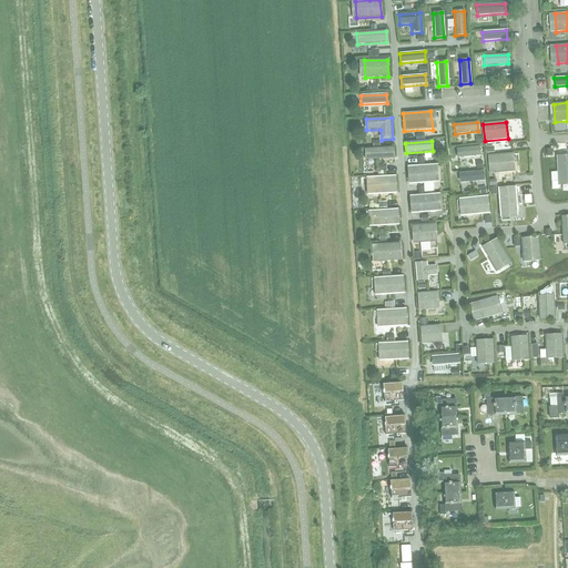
[(479,146),(456,149),(457,158),(480,155),(479,146)]
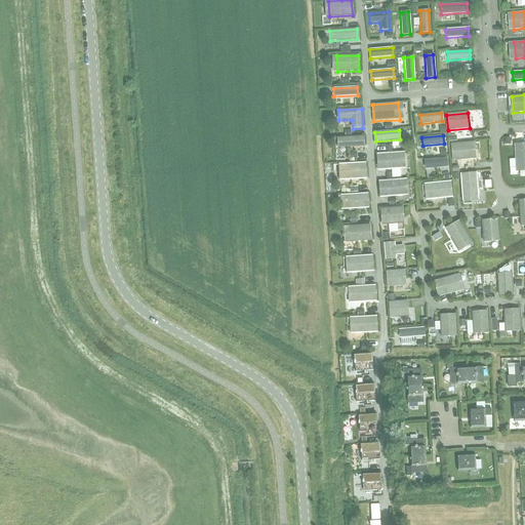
[(363,136),(335,138),(336,149),(364,147),(363,136)]
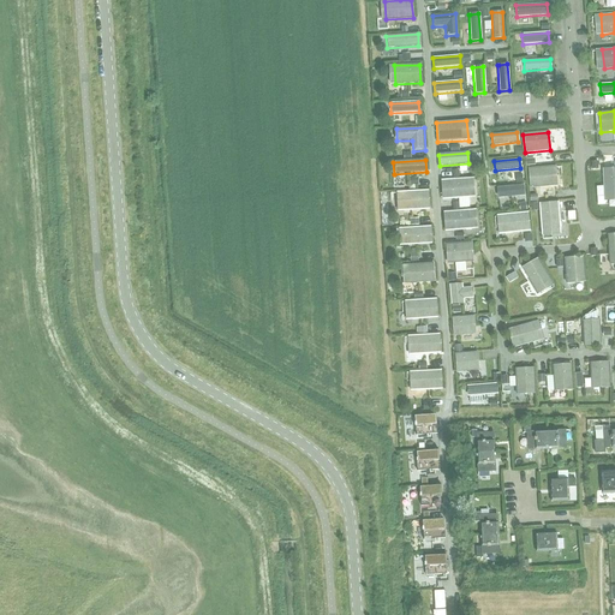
[(554,167),(527,169),(529,189),(555,186),(554,167)]
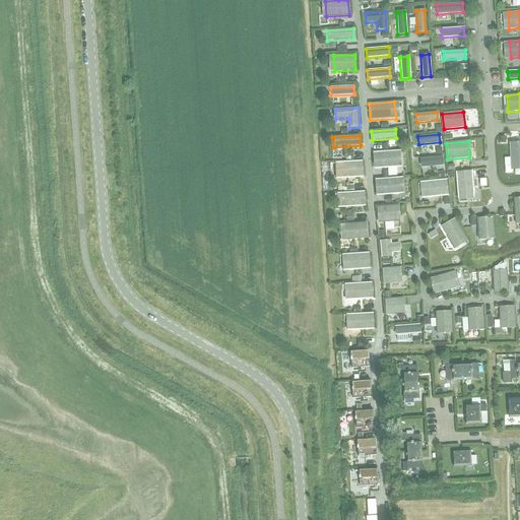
[(519,142),(510,143),(511,164),(519,163),(519,142)]
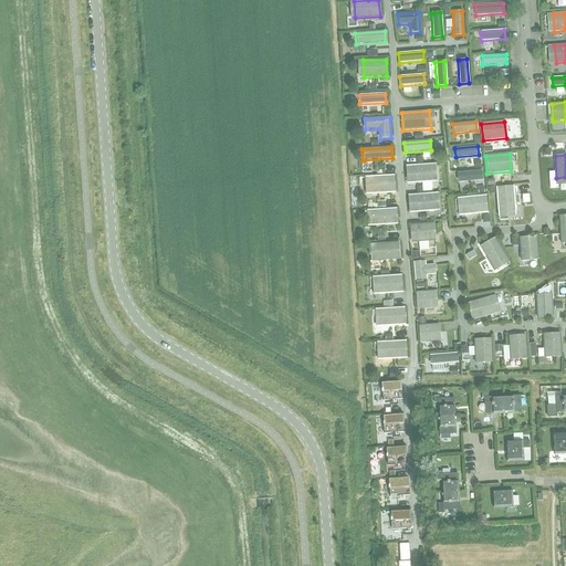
[(405,167),(407,184),(436,181),(435,165),(405,167)]
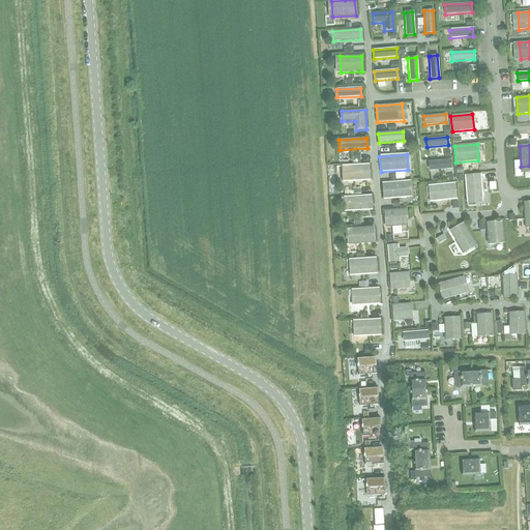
[(451,160),(428,163),(429,171),(451,169),(451,160)]
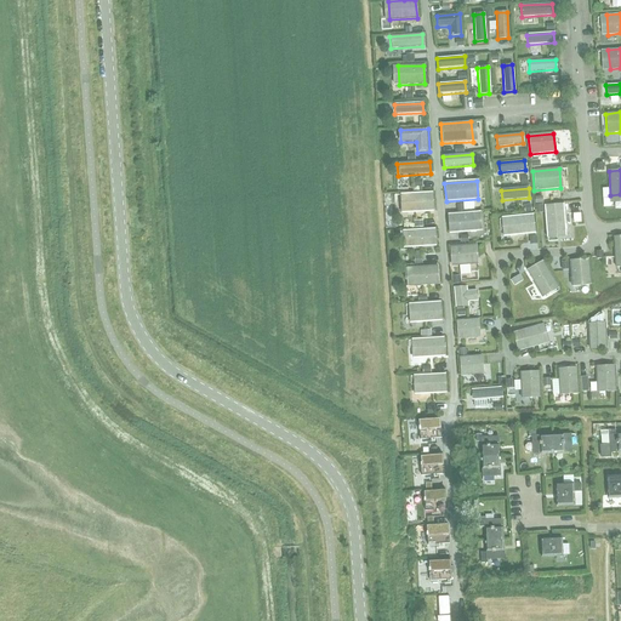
[(432,193),(405,194),(406,214),(433,212),(432,193)]
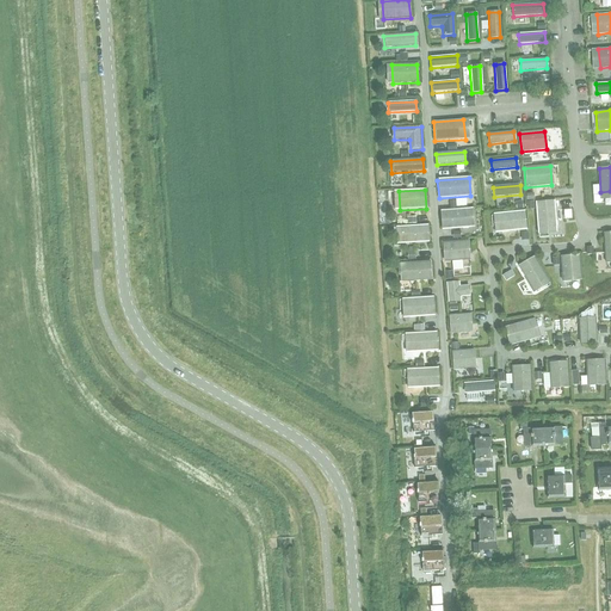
[(554,202),(535,203),(537,229),(555,228),(554,202)]
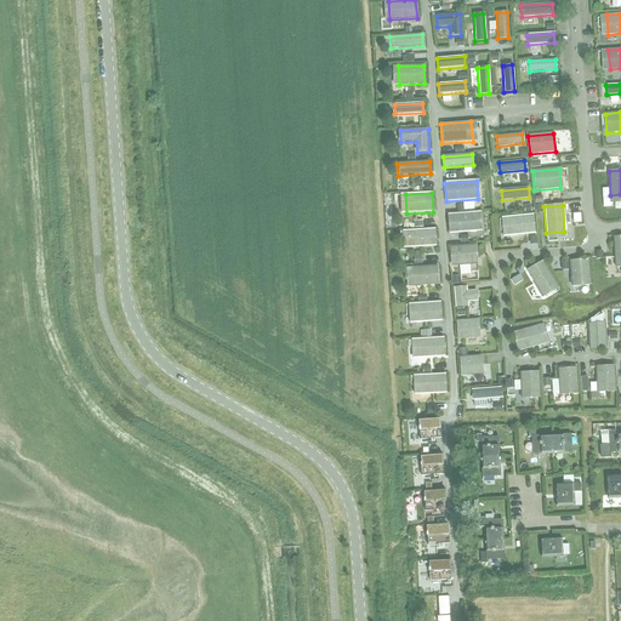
[(479,212),(446,215),(449,233),(480,231),(479,212)]
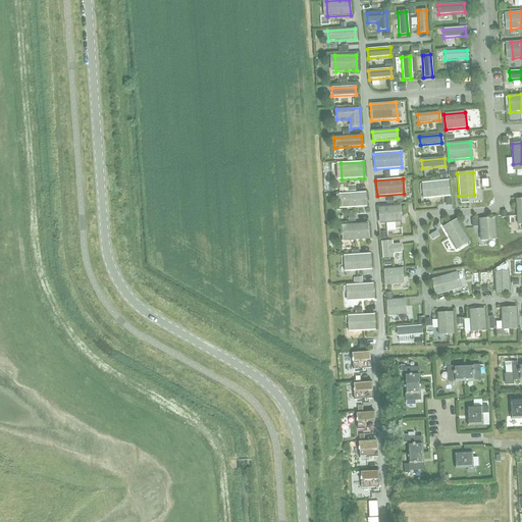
[(448,180),(425,183),(427,199),(450,197),(448,180)]
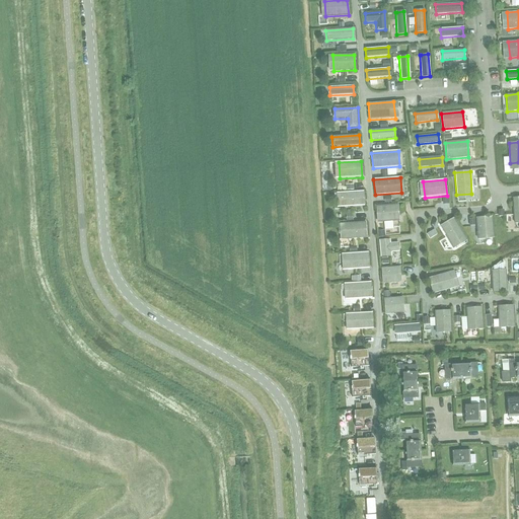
[(363,192),(341,194),(342,207),(364,206),(363,192)]
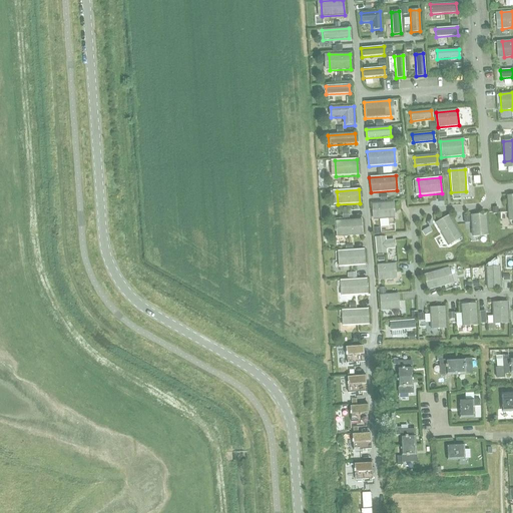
[(392,202),(371,204),(373,220),(394,218),(392,202)]
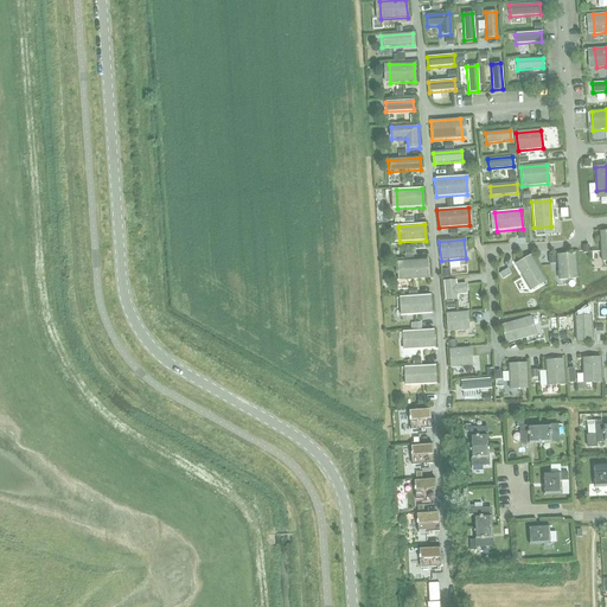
[(575,254),(556,255),(558,280),(576,279),(575,254)]
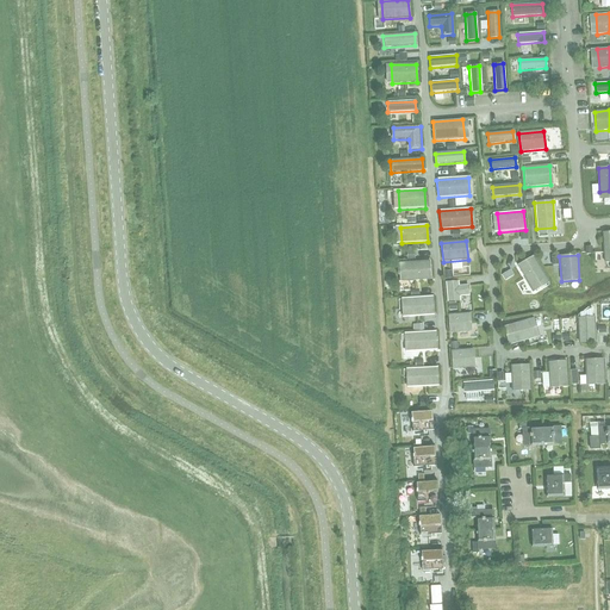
[(533,257),(516,267),(529,290),(546,280),(533,257)]
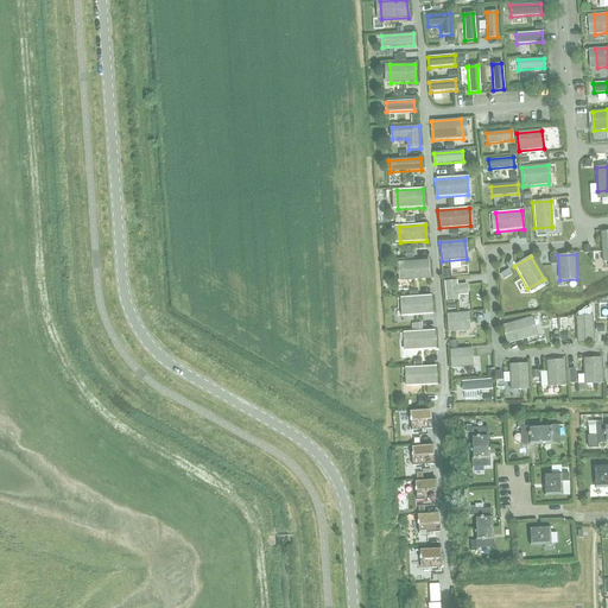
[(428,261),(401,264),(403,282),(429,279),(428,261)]
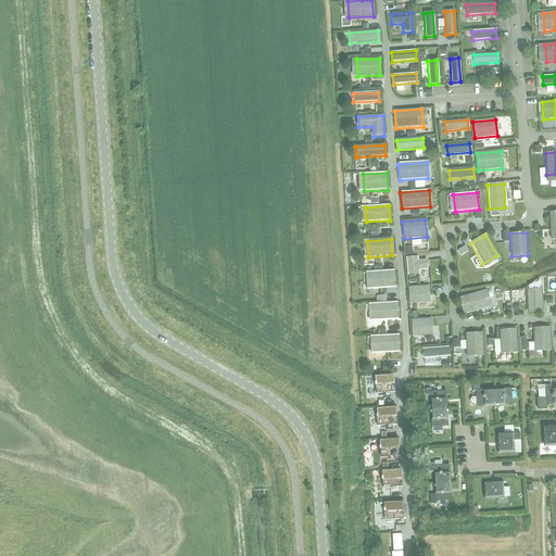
[(466,245),(457,251),(460,255),(468,251),(466,245)]
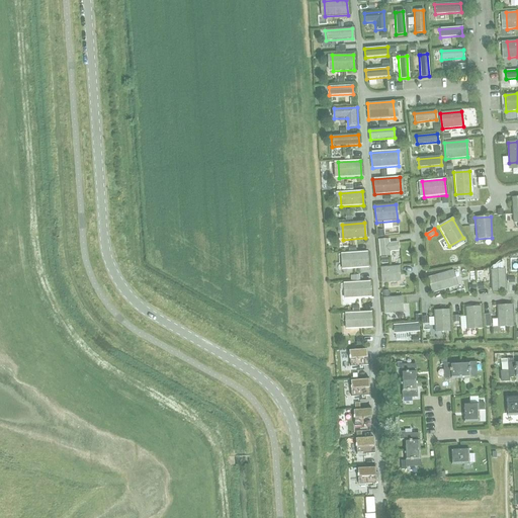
[(380,241),(381,257),(392,256),(392,252),(400,251),(400,243),(392,244),(391,240),(380,241)]
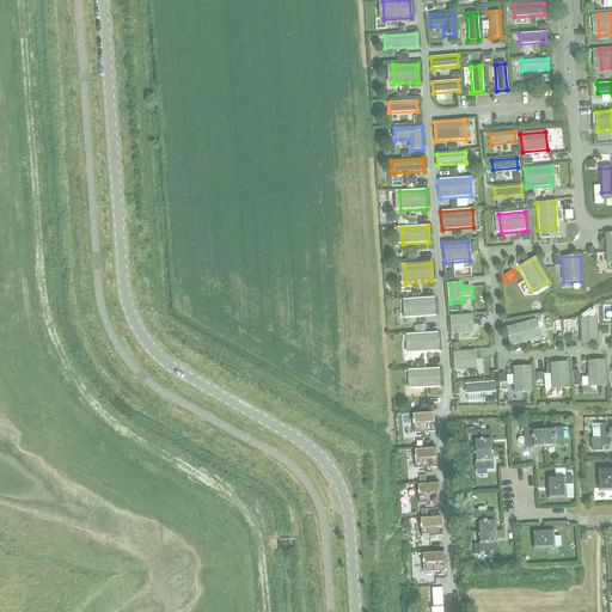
[(433,299),(408,300),(409,319),(435,317),(433,299)]
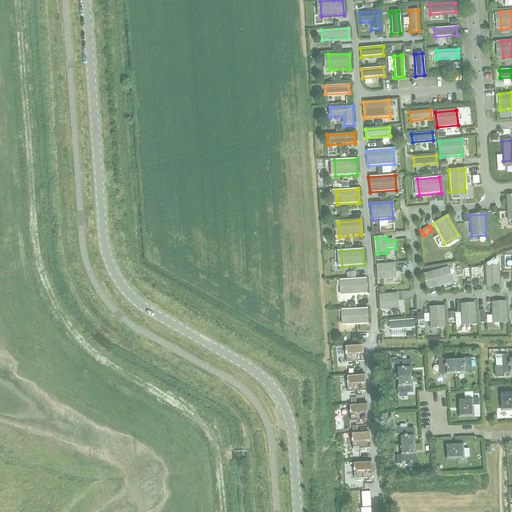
[(394,263),(375,265),(376,280),(395,278),(394,263)]
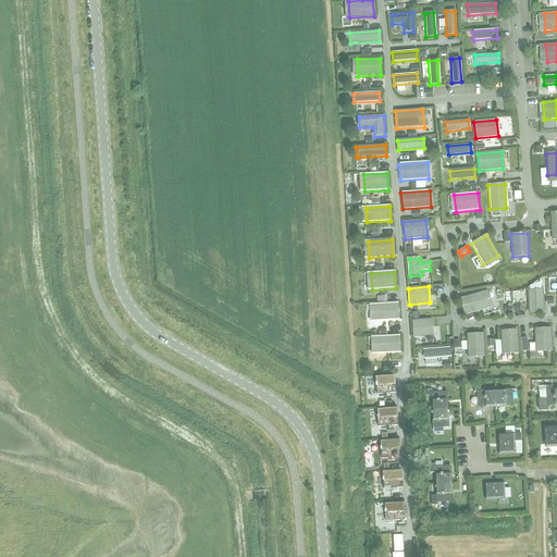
[(543,313),(542,291),(527,292),(528,314),(543,313)]
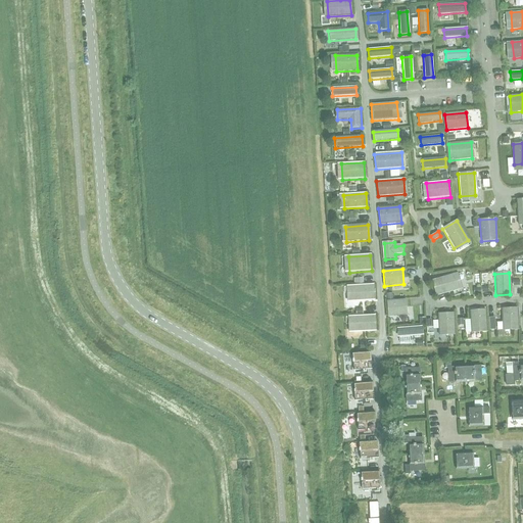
[(453,275),(430,281),(435,296),(457,290),(453,275)]
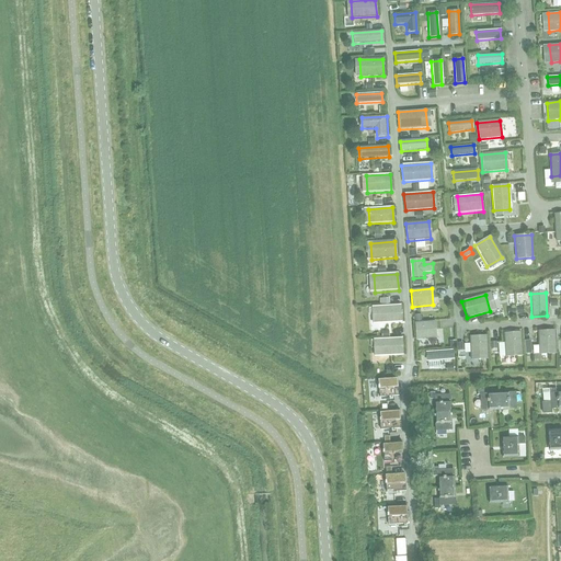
[(400,306),(376,307),(377,324),(401,322),(400,306)]
